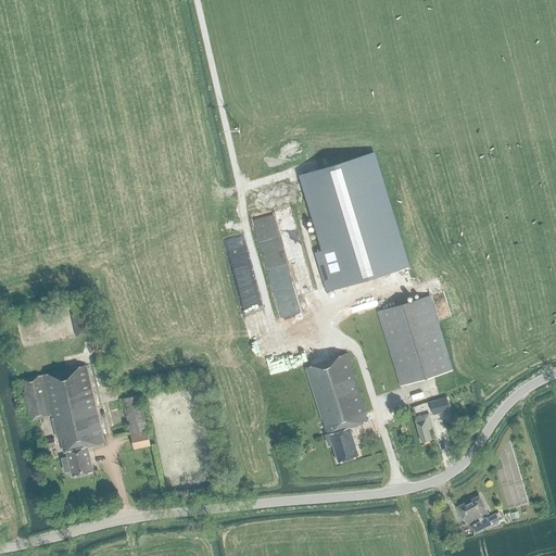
[(411,267),(375,152),(299,176),(321,251),(314,253),(326,293),(411,267)]
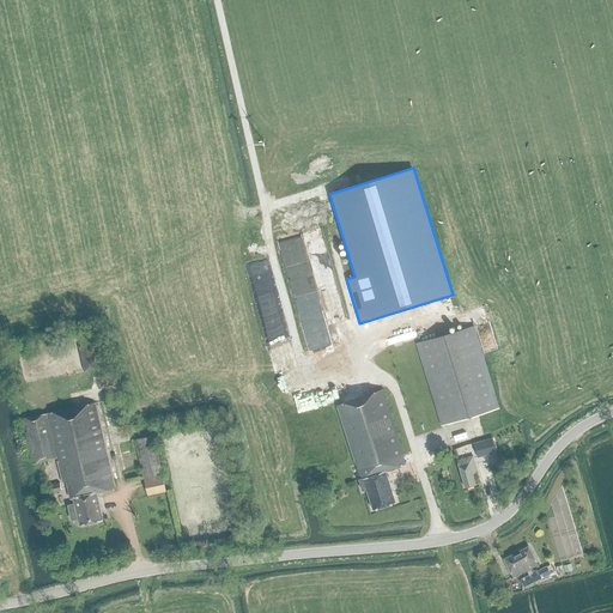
[(322,259),(339,253),(334,240),(317,246),(322,259)]
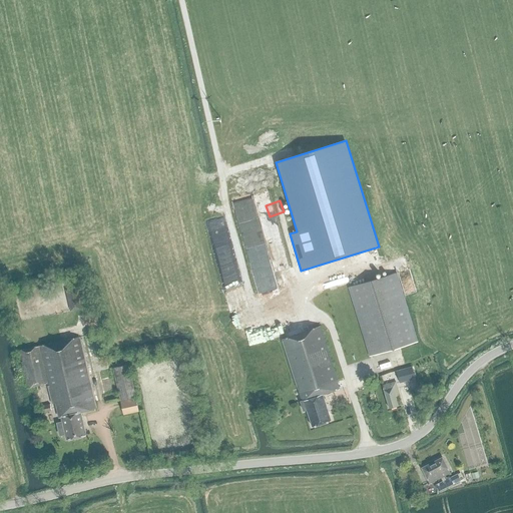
[(419,342),(398,273),(349,288),(370,357),(419,342)]
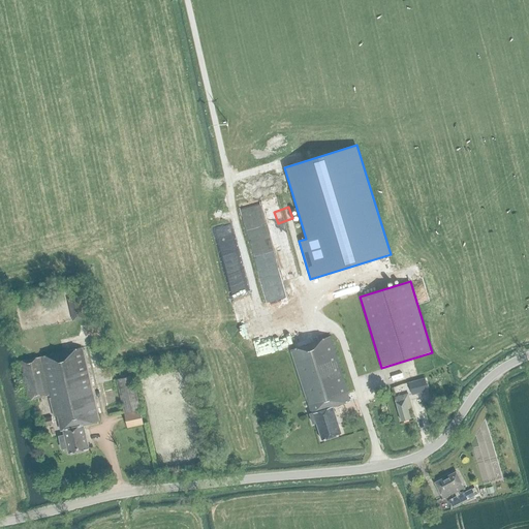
[(90,317),(86,297),(68,300),(73,320),(90,317)]
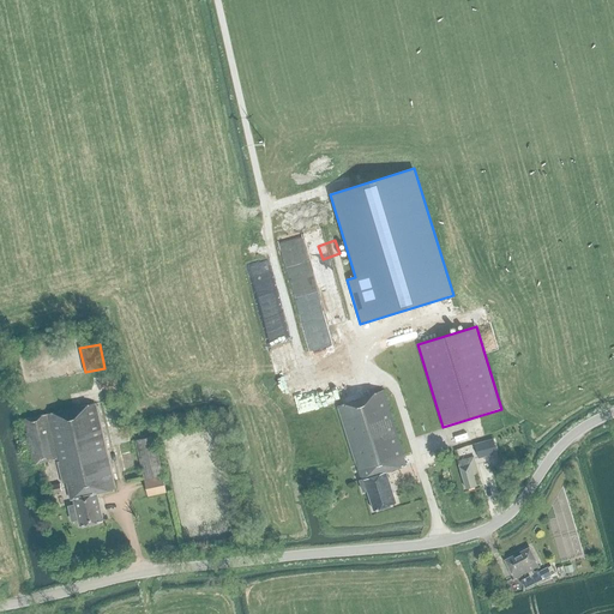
[(381,392),(337,408),(356,465),(355,465),(361,482),(359,482),(362,493),(366,492),(373,512),(395,505),(385,474),(407,467),(381,392)]
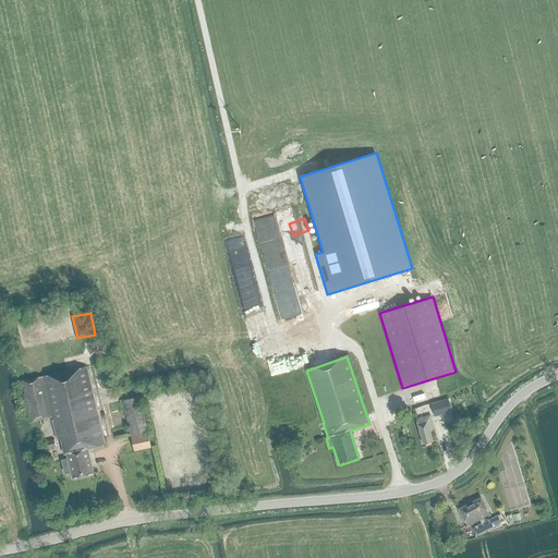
[(60,439),(63,455),(67,453),(68,459),(62,460),(65,474),(72,473),(73,480),(94,475),(88,449),(105,445),(86,367),(20,383),(28,423),(52,417),(57,439),(60,439)]
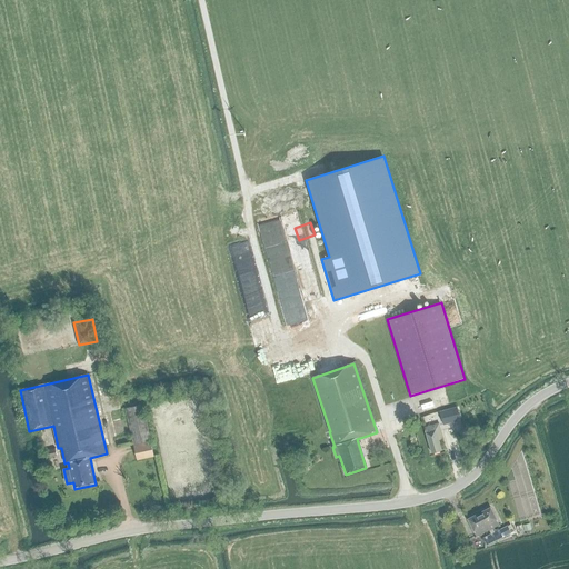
[(156,456),(143,405),(126,409),(138,460),(156,456)]
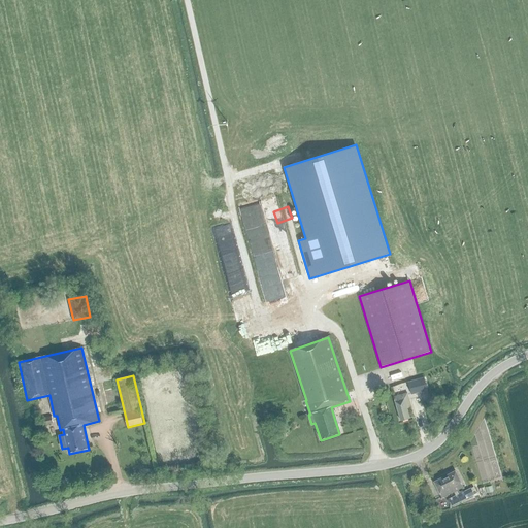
[(427,390),(424,377),(408,382),(411,394),(427,390)]
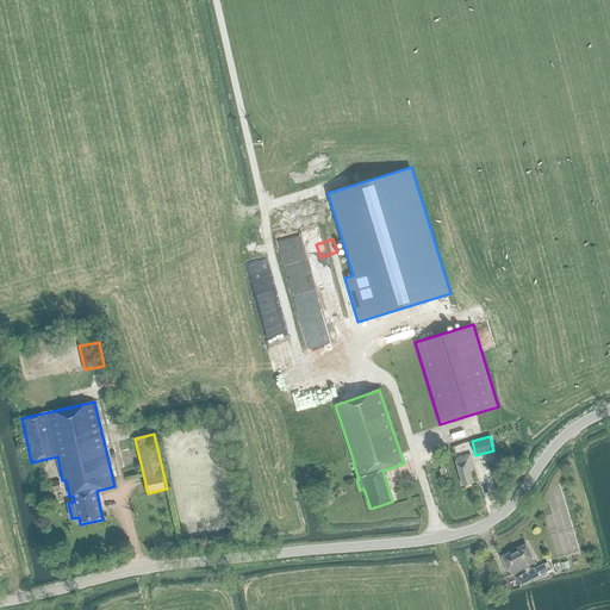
[(458,454),(473,453),(472,442),(456,444),(458,454)]
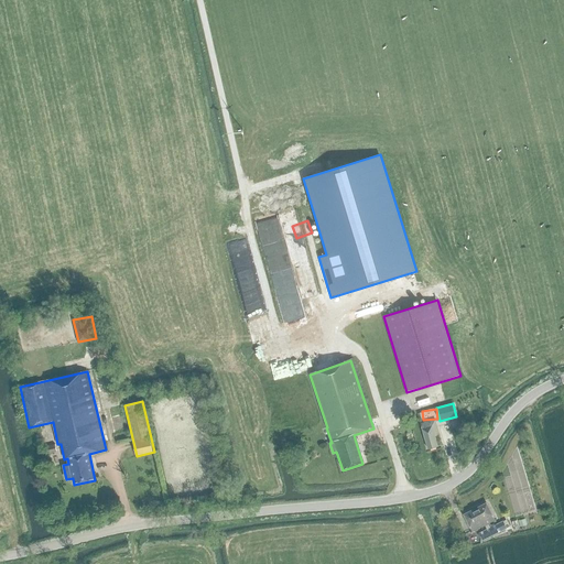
[(440,434),(435,420),(421,424),(427,449),(437,446),(434,435),(440,434)]
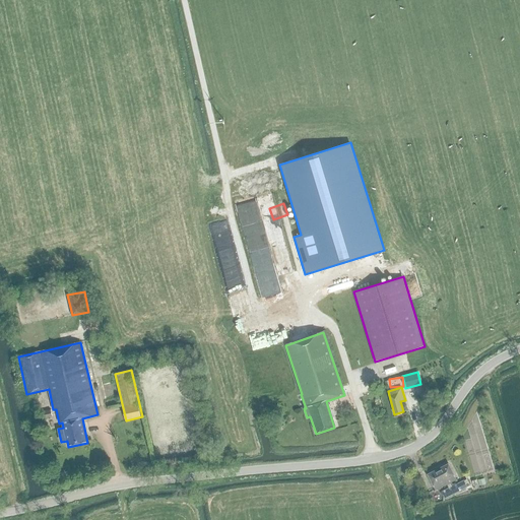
[(52,416),(51,410),(41,412),(43,418),(52,416)]
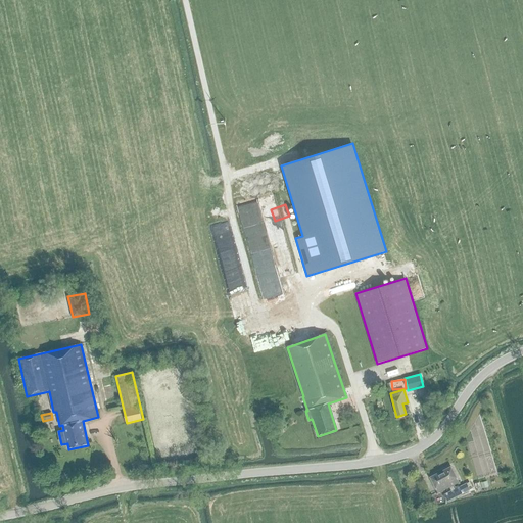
[(458,483),(449,467),(428,477),(436,493),(458,483)]
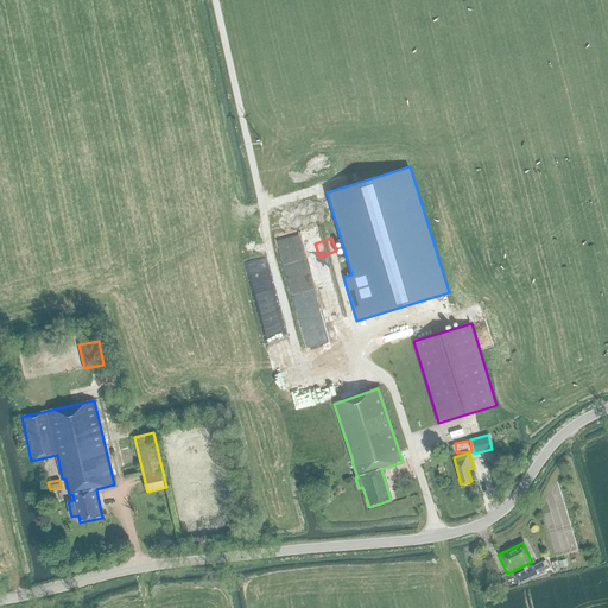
[(549,568),(545,559),(515,575),(519,582),(549,568)]
